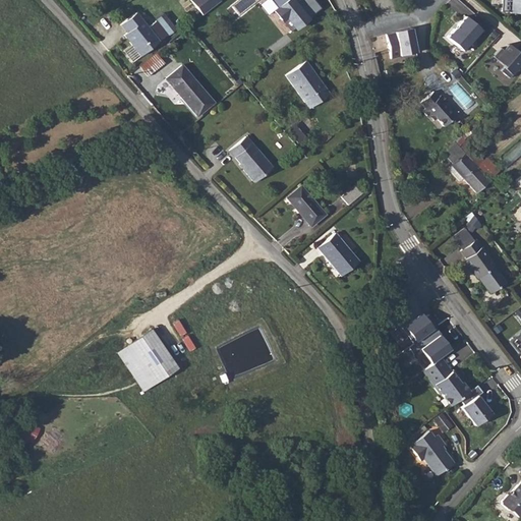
[(191,0),(204,14),(221,0),(191,0)]
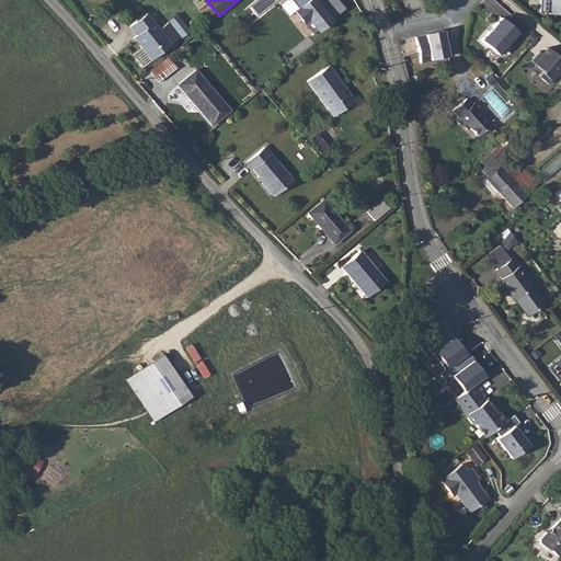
[(308,20),(319,32),(345,8),(339,0),(294,0),(298,7),(294,10),(305,23),(308,20)]
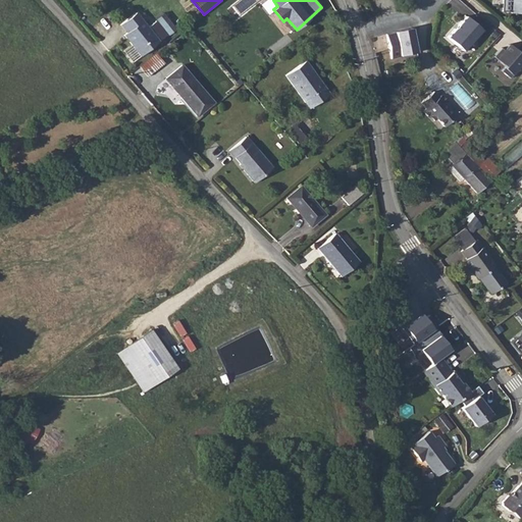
[(521,0),(512,0),(512,13),(521,13),(521,0)]
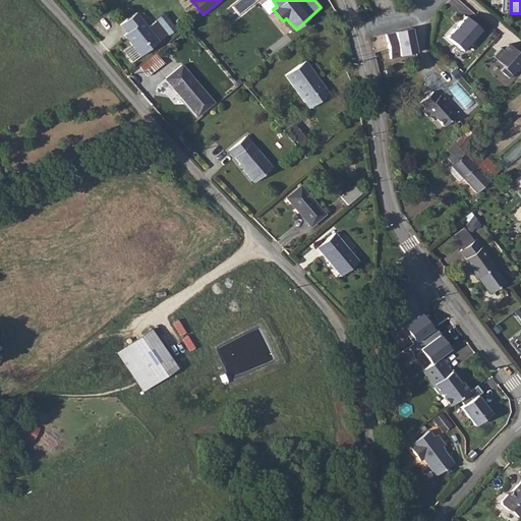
[(124,34),(141,55),(160,40),(137,11),(121,24),(126,32),(124,34)]
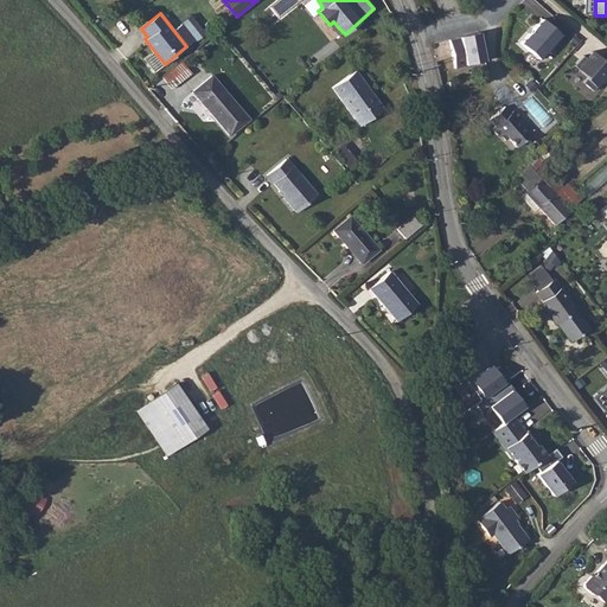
[(542,17),(522,42),(540,58),(562,33),(542,17)]
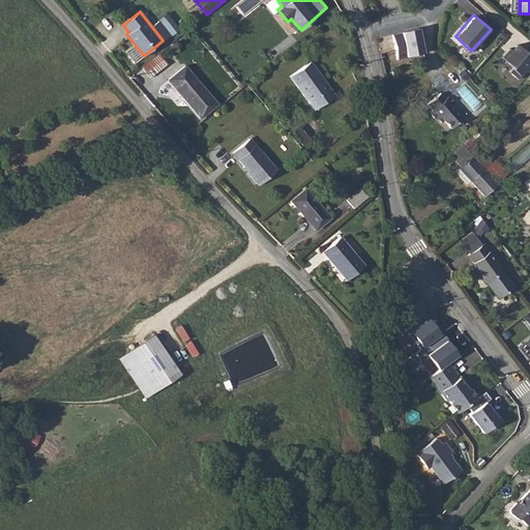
[(420,29),(406,31),(410,56),(424,54),(420,29)]
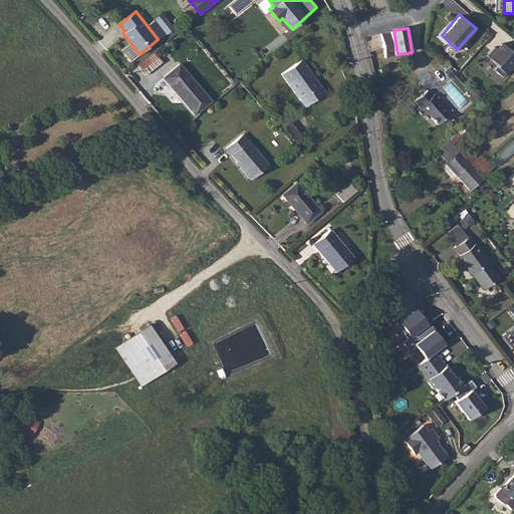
[(384,35),(372,39),(378,56),(391,52),(384,35)]
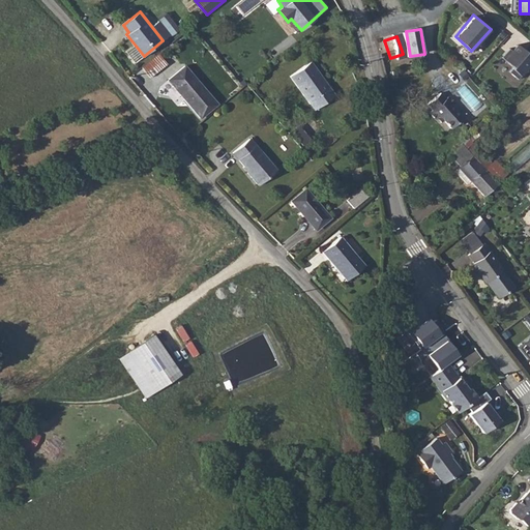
[(519,79),(529,66),(529,54),(519,43),(504,59),(513,66),(510,70),(519,79)]
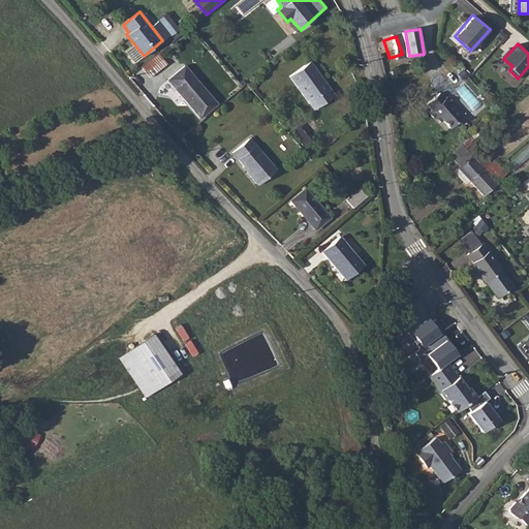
[(143,67),(141,68),(149,79),(166,64),(158,54),(158,55),(154,57),(151,60),(149,62),(146,64),(143,67)]
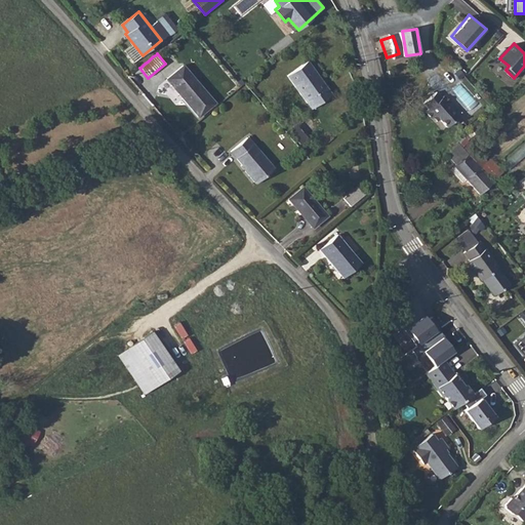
[(307,62),(287,76),(311,109),(330,94),(325,86),(323,87),(316,78),(318,77),(307,62)]
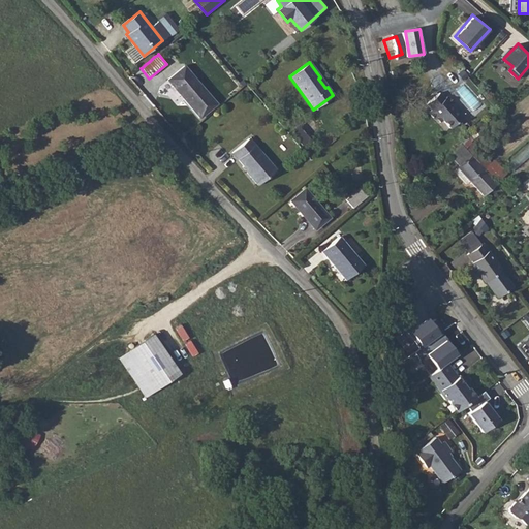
[(184,66),(167,80),(199,118),(216,104),(184,66)]
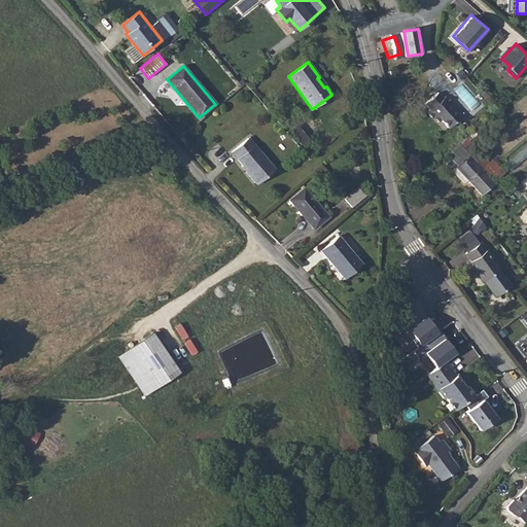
[(438,91),(426,102),(432,108),(429,111),(436,118),(438,116),(441,119),(443,118),(449,126),(460,115),(451,105),(454,102),(448,95),(445,97),(438,91)]
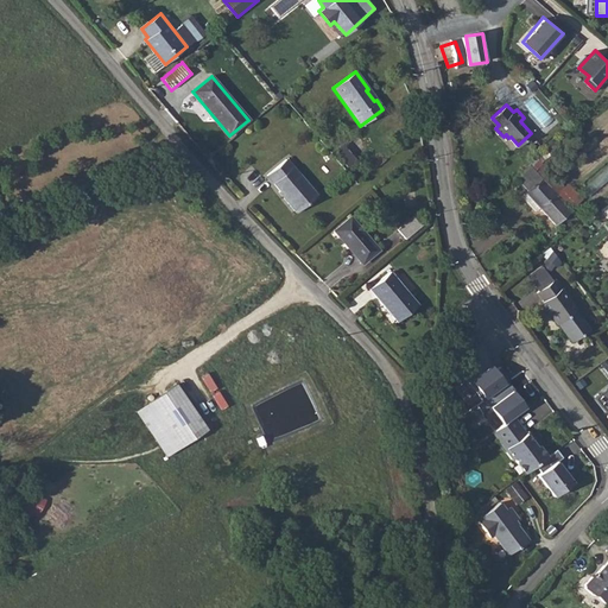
[(565,134),(558,140),(568,152),(575,146),(565,134)]
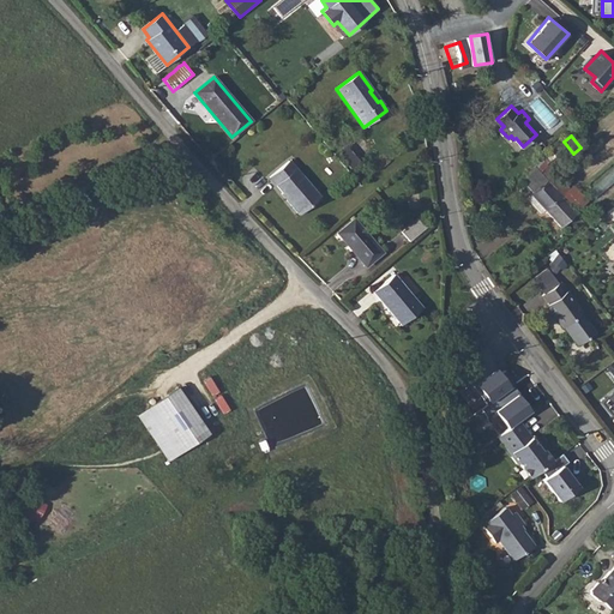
[(292,161),(271,178),(287,197),(284,198),(300,216),(321,197),(292,161)]
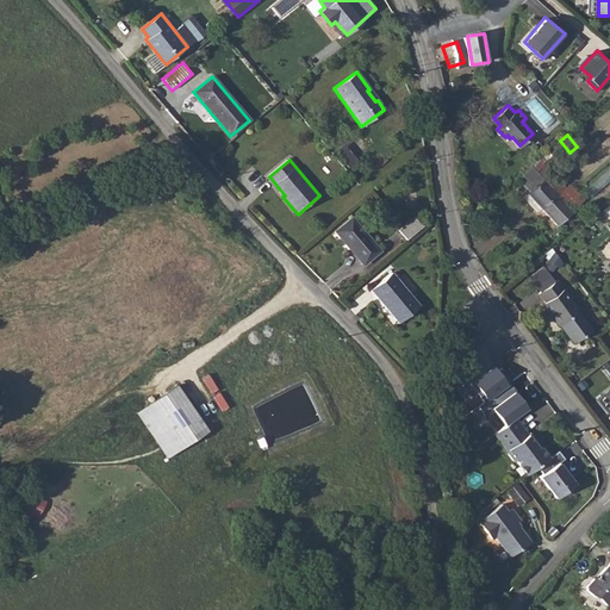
[(535,160),(517,176),(530,191),(524,197),(537,212),(541,209),(556,225),(572,212),(556,195),(562,191),(535,160)]
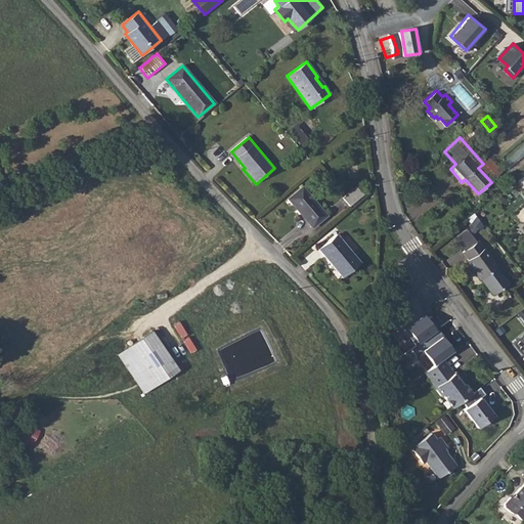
[(357,185),(342,198),(349,207),(364,194),(357,185)]
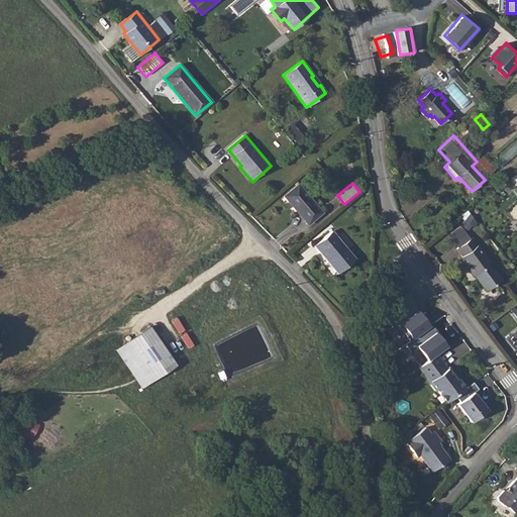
[(322,213),(297,184),(283,196),(308,225),(322,213)]
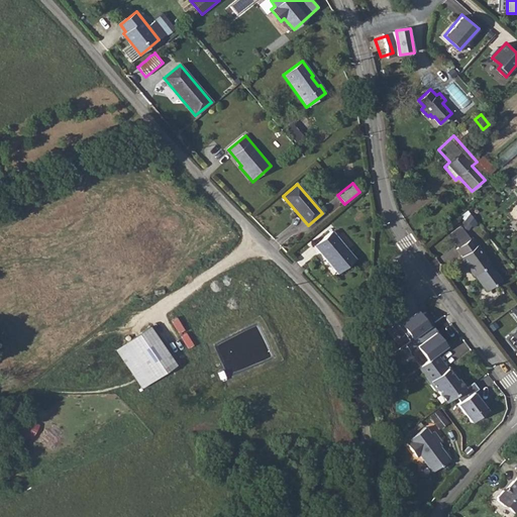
[(314,245),(338,274),(355,260),(331,231),(314,245)]
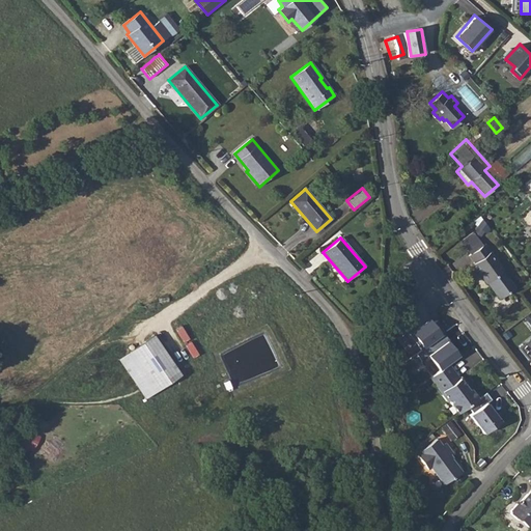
[(485,245),(470,256),(475,263),(473,264),(486,284),(488,282),(500,299),(514,287),(504,272),(505,271),(485,245)]
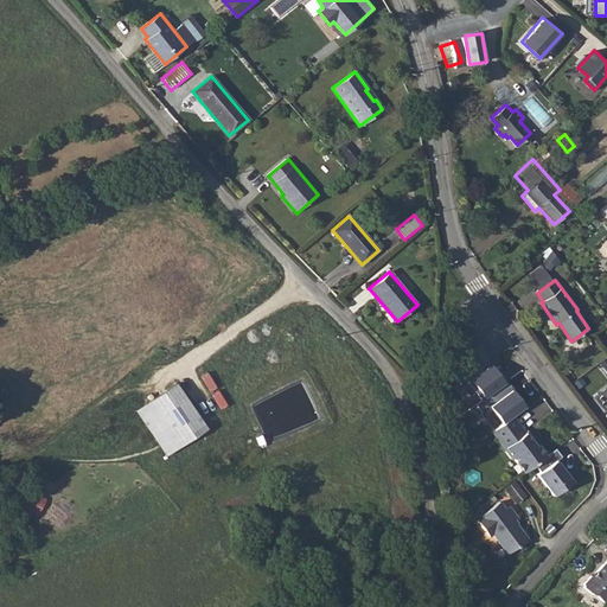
[(485,374),(451,389),(459,408),(492,393),(485,374)]
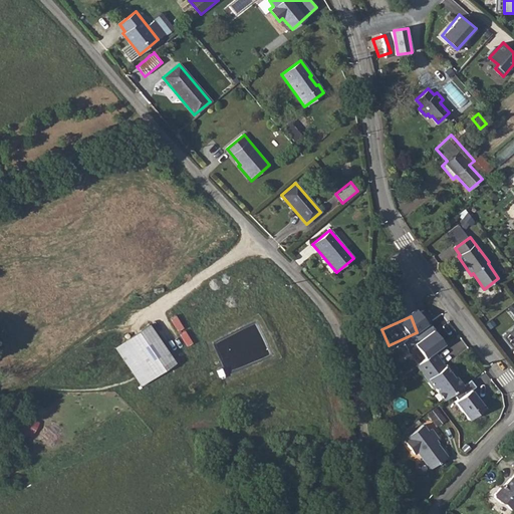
[(175,363),(149,324),(111,349),(138,389),(175,363)]
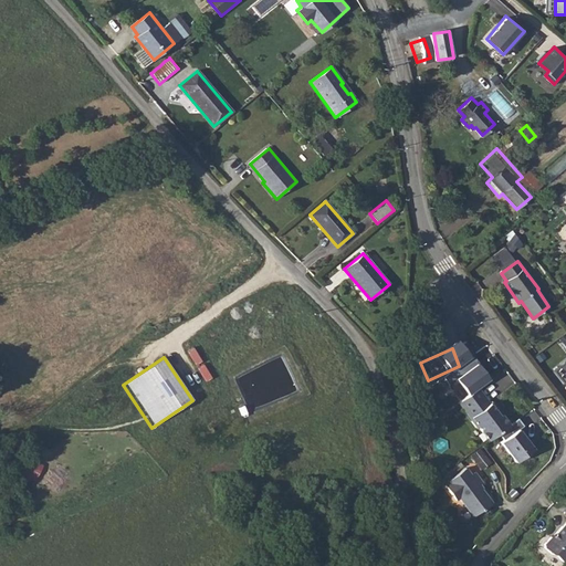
[(493,400),(481,386),(460,402),(479,427),(480,427),(490,439),(512,422),(504,412),(502,413),(499,409),(501,407),(494,399),(493,400)]
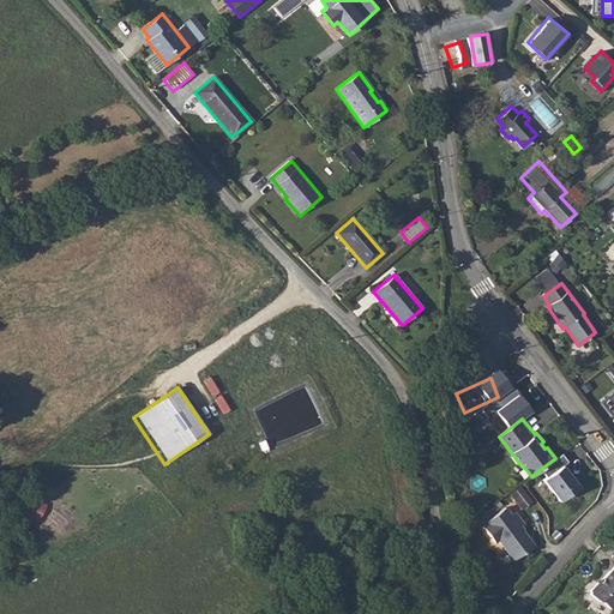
[(511,493),(523,509),(534,501),(522,486),(511,493)]
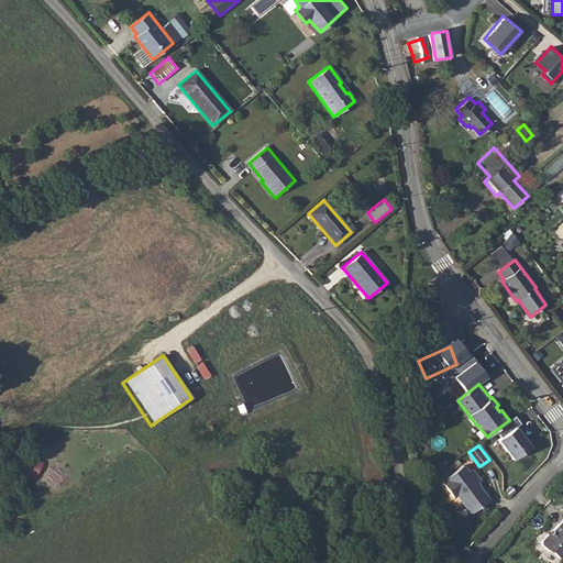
[(445,481),(443,482),(454,497),(456,495),(471,514),(488,500),(475,483),(479,479),(471,470),(467,472),(463,465),(444,479),(445,481)]
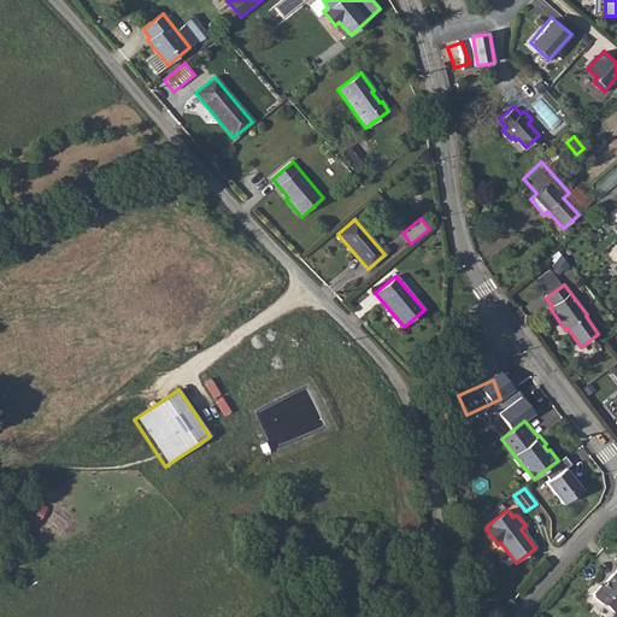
[(589,593),(589,599),(597,605),(599,603),(610,611),(616,603),(616,570),(616,569),(599,588),(595,587),(589,593)]
